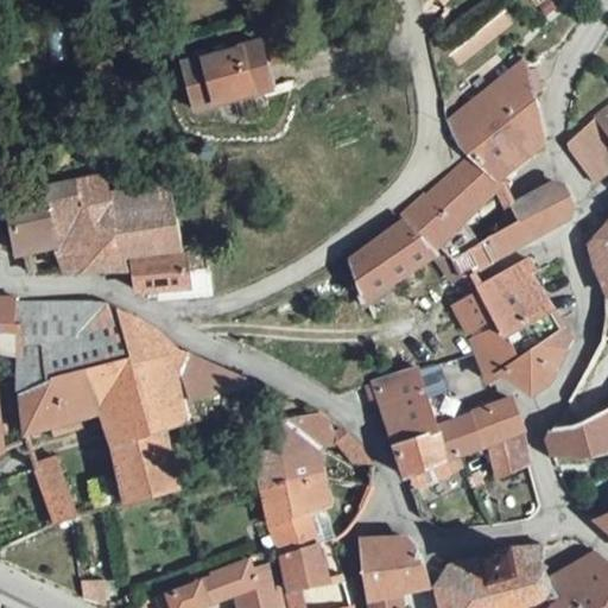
[(463,31),(456,21),(435,37),(457,68),(515,25),(500,5),(463,31)]
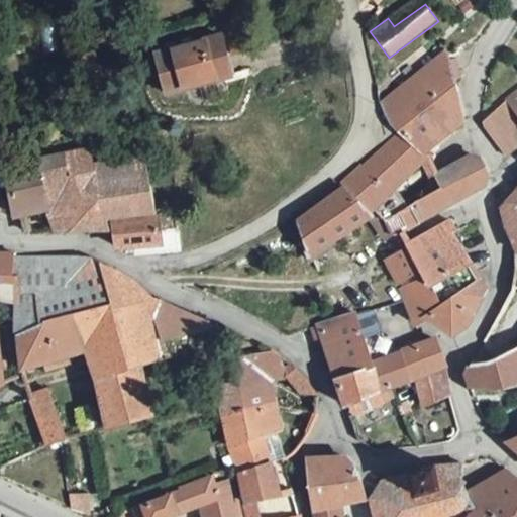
[(225,77),(220,57),(227,55),(222,35),(156,54),(167,93),(225,77)]
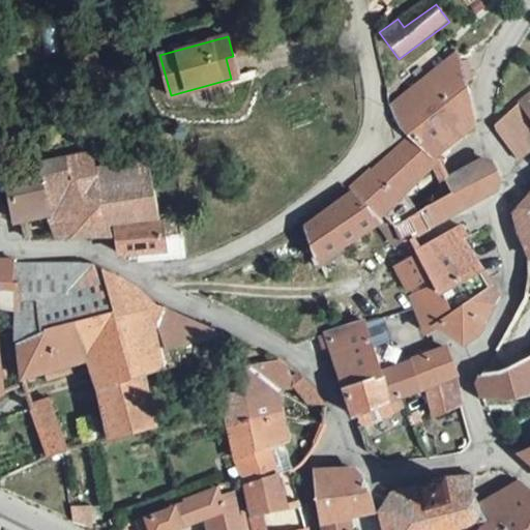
[(405,136),(408,140),(432,162),(473,126),(474,120),(468,79),(454,53),(390,102),(396,117),(405,136)]
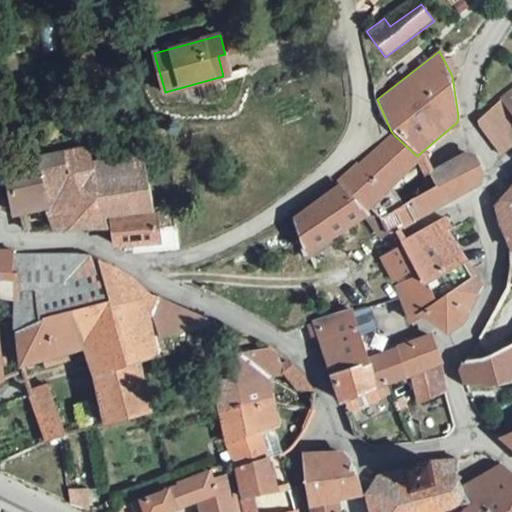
[(225,54),(218,56),(223,76),(231,74),(225,54)]
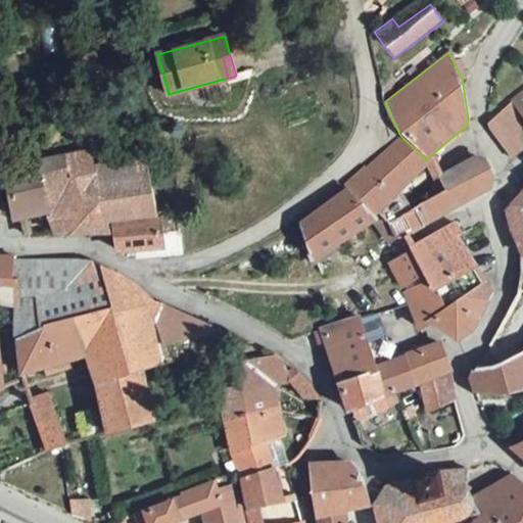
[(522,91),(514,98),(522,111),(522,91)]
